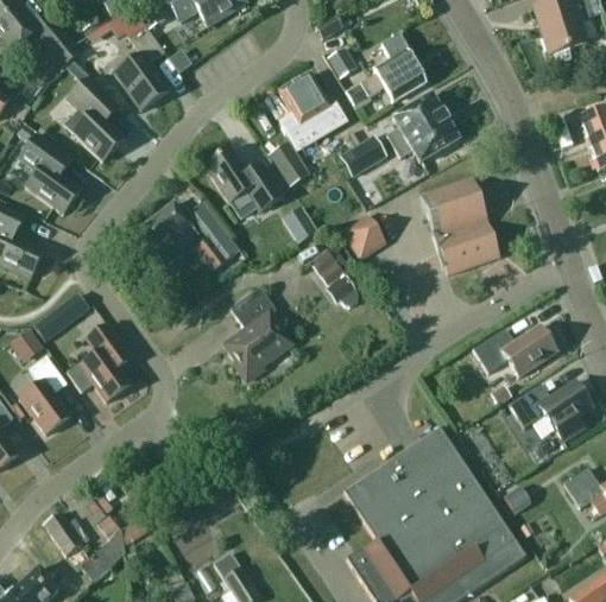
[(0,0),(0,32),(13,49),(39,29),(44,35),(40,38),(63,67),(82,51),(48,8),(32,19),(16,0),(0,0)]
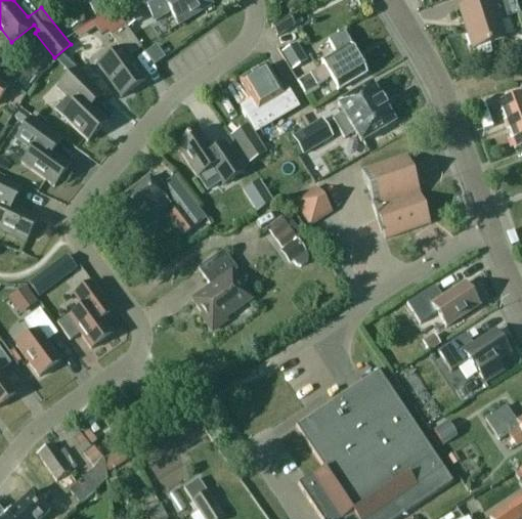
[(97,13),(116,2),(115,0),(89,0),(97,13)]
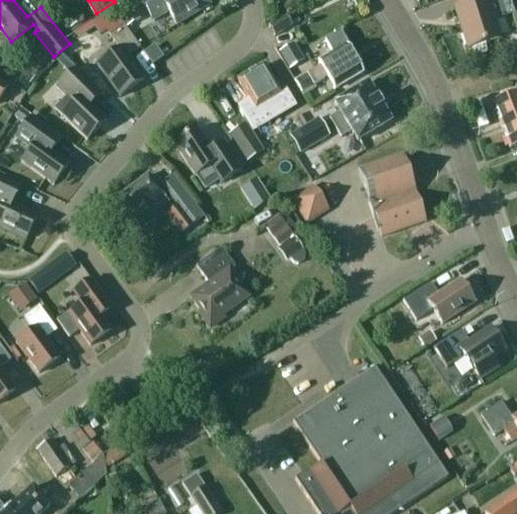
[(128,24),(142,15),(133,0),(124,0),(116,5),(125,21),(128,24)]
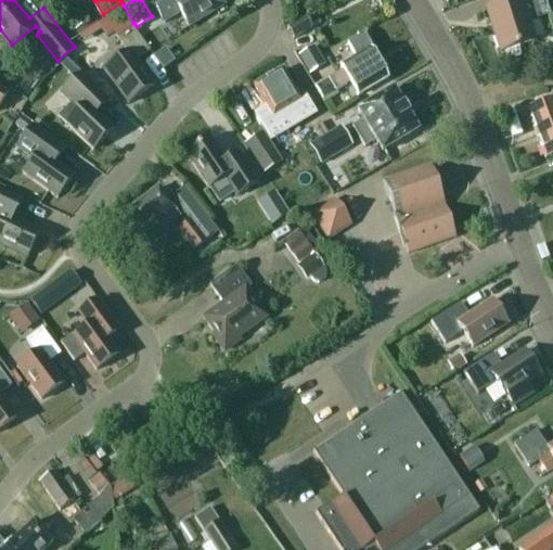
[(190,23),(227,1),(226,0),(154,0),(159,8),(158,8),(165,18),(181,9),(190,23)]
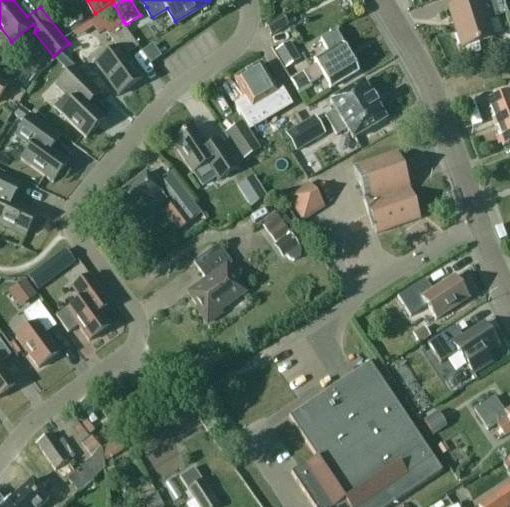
[(501,12),(497,0),(460,0),(460,1),(450,3),(463,44),(494,35),(488,16),(501,12)]
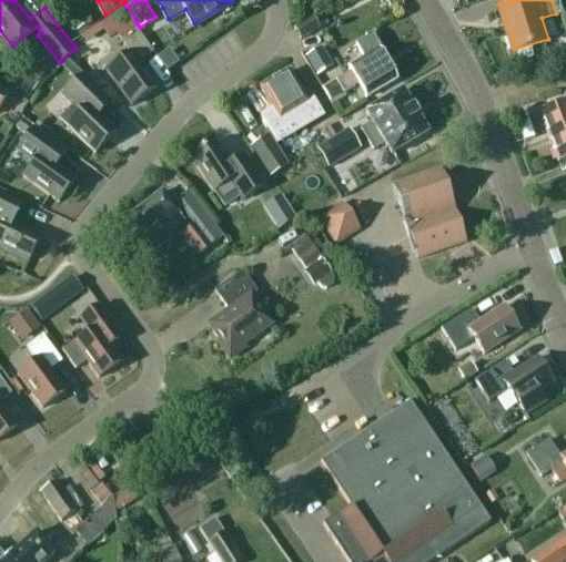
[(314,12),(295,23),(302,36),(321,23),(314,12)]
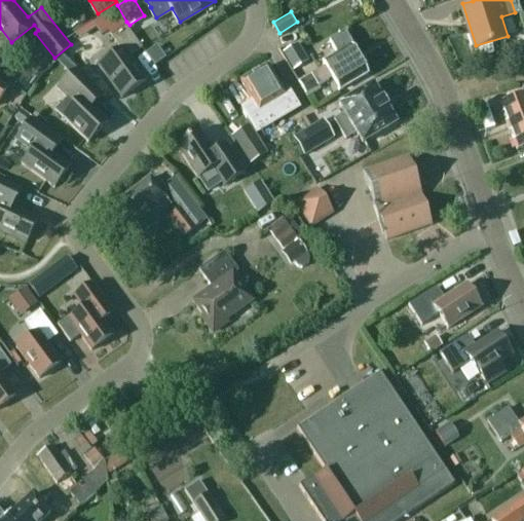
[(122,95),(148,77),(132,53),(144,45),(129,25),(126,22),(112,32),(122,46),(100,63),(122,95)]
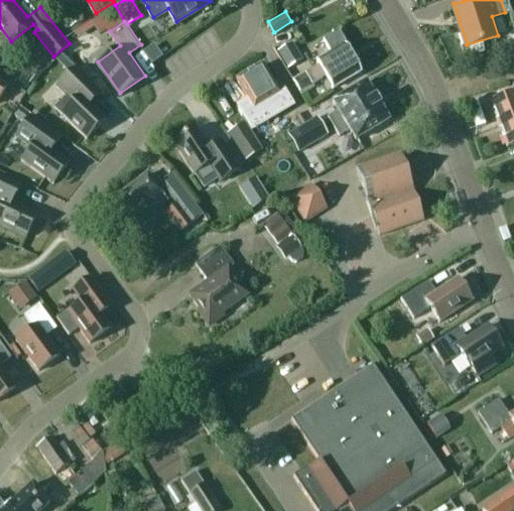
[(346,41),(346,38),(342,30),(339,29),(338,29),(335,30),(334,29),(333,30),(334,31),(325,37),(332,49),(317,57),(319,62),(294,78),(302,91),(315,84),(313,81),(327,73),(334,85),(360,70),(360,71),(362,70),(346,41)]
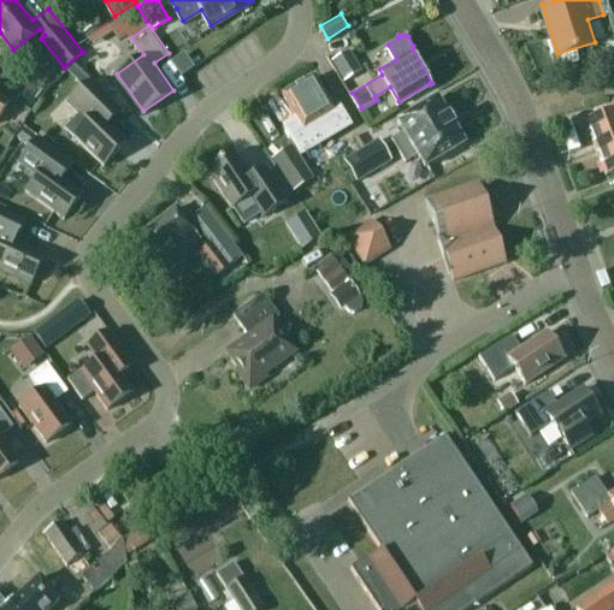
[(350,46),(335,55),(346,73),(361,65),(350,46)]
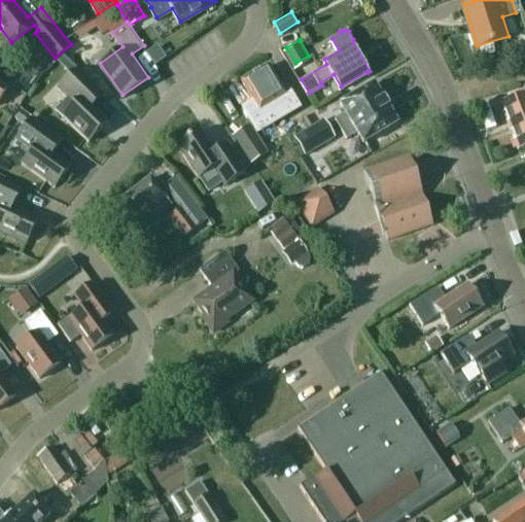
[(65,51),(59,58),(68,68),(74,62),(65,51)]
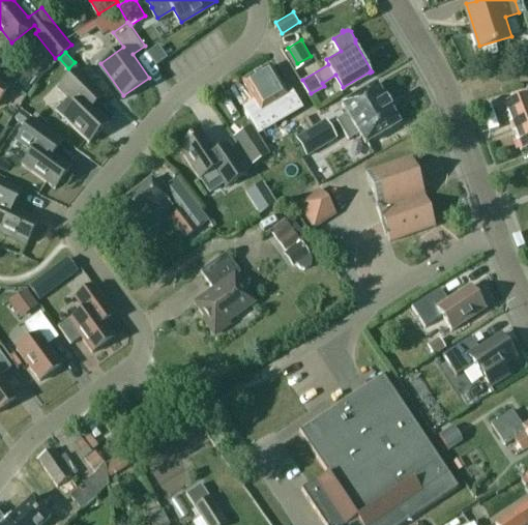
[(271,62),(244,79),(262,109),(271,104),(276,112),(294,101),(289,93),(289,92),(271,62)]
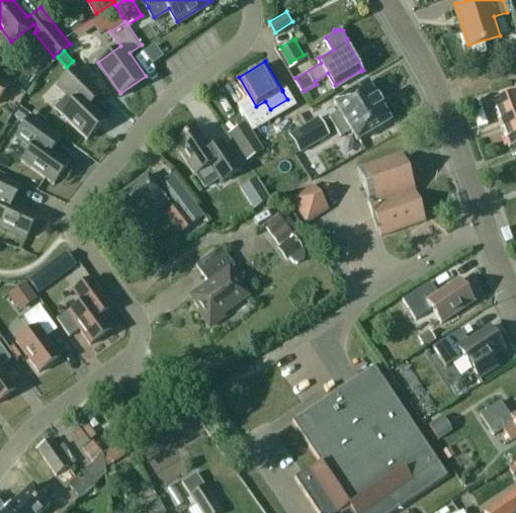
[(58,84),(68,93),(57,105),(88,137),(107,117),(83,93),(94,82),(77,66),(58,84)]
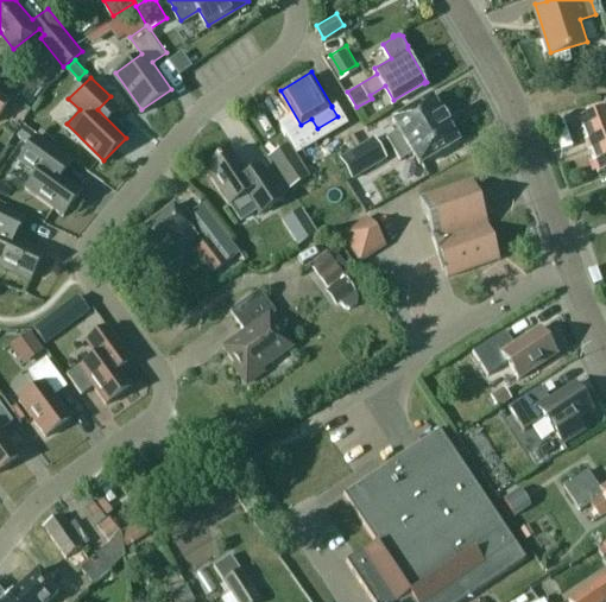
[(0,112),(10,97),(0,90),(0,112)]
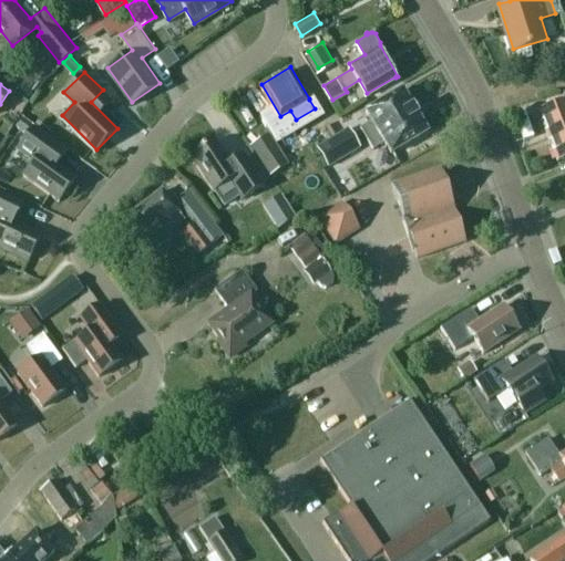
[(373,146),(386,139),(392,151),(429,128),(403,86),(367,108),(372,118),(361,125),(373,146)]
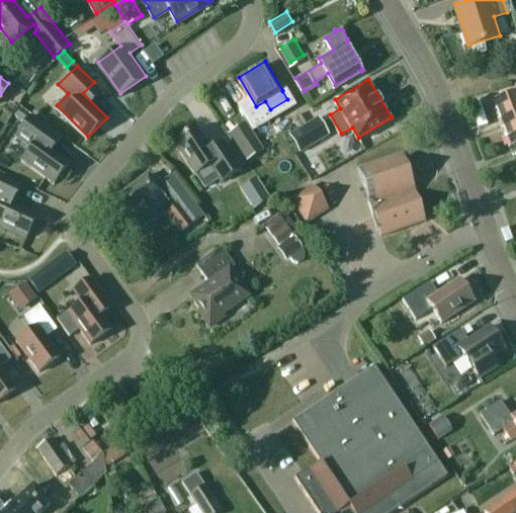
[(502,122),(515,116),(515,91),(494,99),(502,122)]
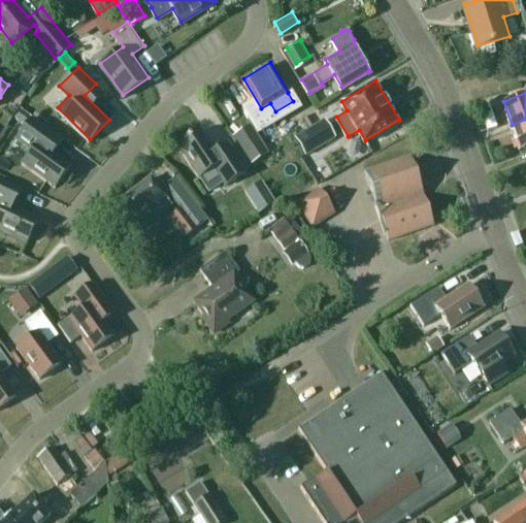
[(32,113),(23,107),(17,115),(26,122),(32,113)]
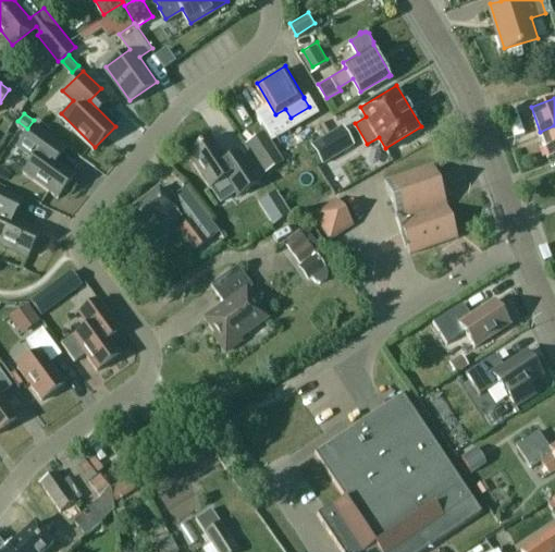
[(20,143),(36,154),(24,170),(59,195),(76,172),(51,154),(60,142),(34,122),(20,143)]
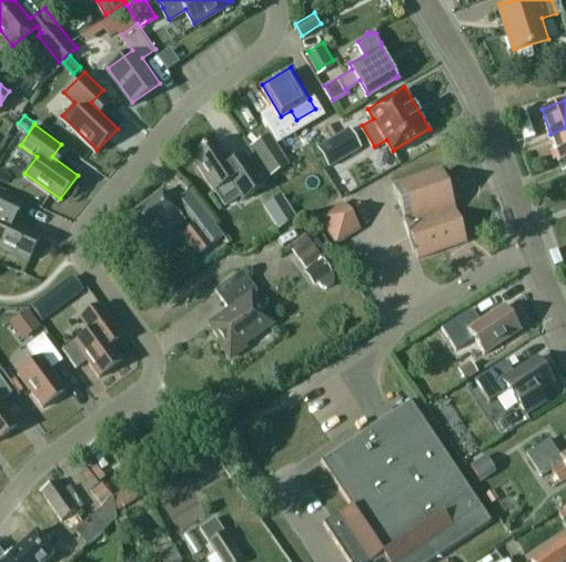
[(362,145),(350,125),(317,144),(330,164),(362,145)]
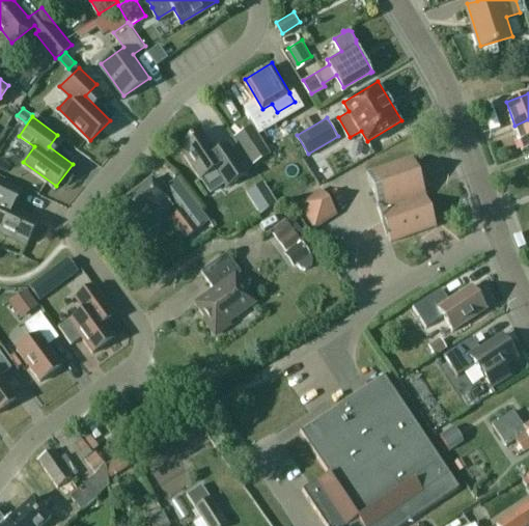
[(528,119),(514,126),(524,148),(528,146),(528,119)]
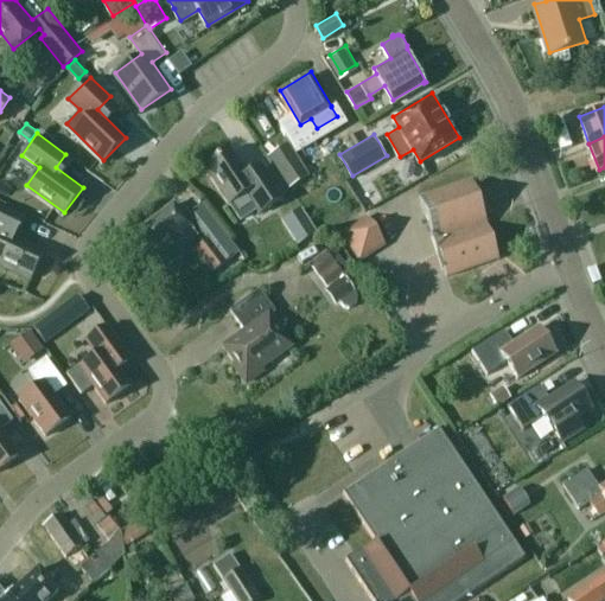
[(311,172),(290,140),(268,154),(290,186),(311,172)]
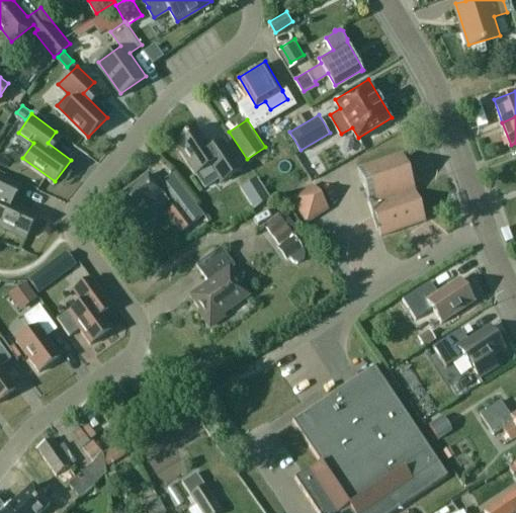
[(227,144),(215,152),(196,124),(175,140),(196,172),(210,163),(222,179),(242,166),(227,144)]
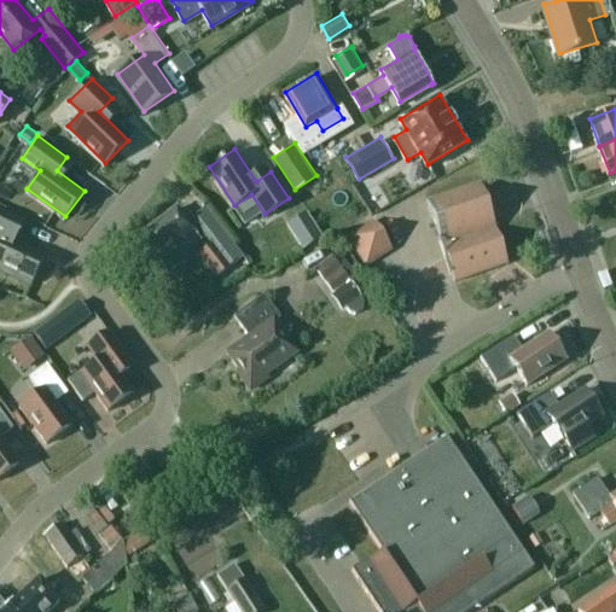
[(382,173),(367,179),(376,196),(389,188),(382,173)]
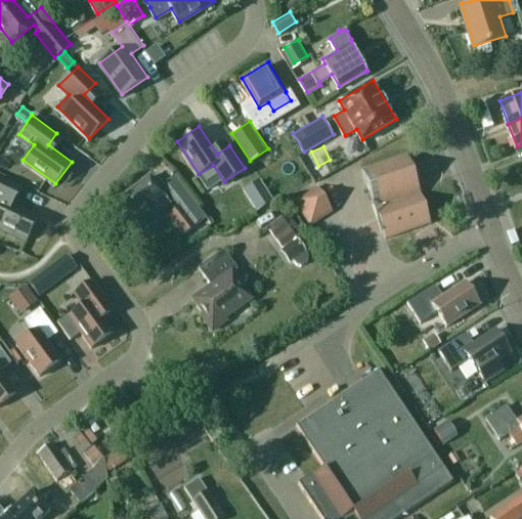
[(362,167),(386,235),(431,220),(407,152),(362,167)]
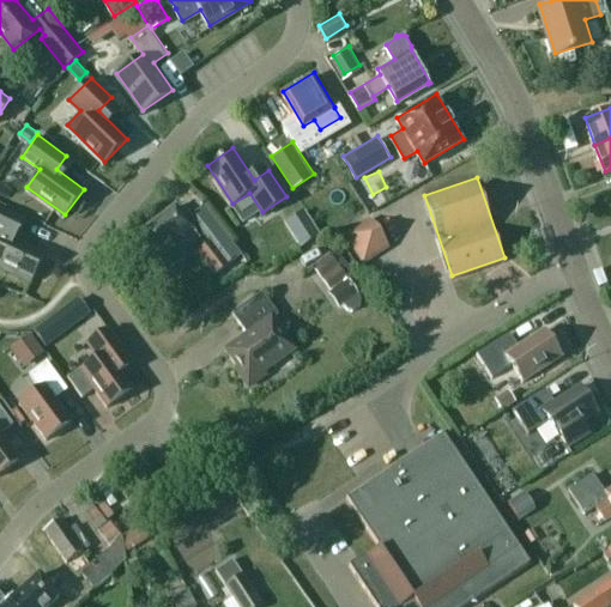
[(176,202),(139,231),(141,235),(134,241),(146,256),(155,250),(163,262),(200,234),(176,202)]
